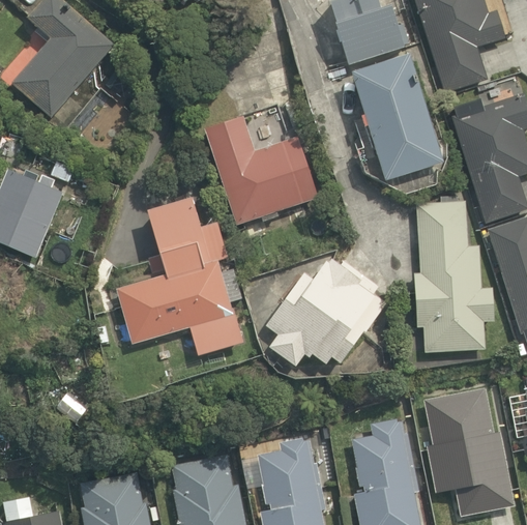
[(109,41),(63,0),(42,0),(20,25),(47,49),(15,85),(45,112),(109,41)]
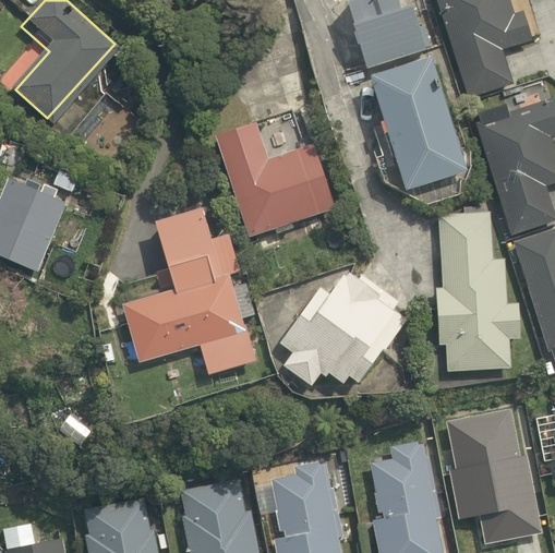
[(385,0),(351,8),(368,73),(419,61),(417,51),(431,47),(421,7),(402,12),(400,0),(385,0)]
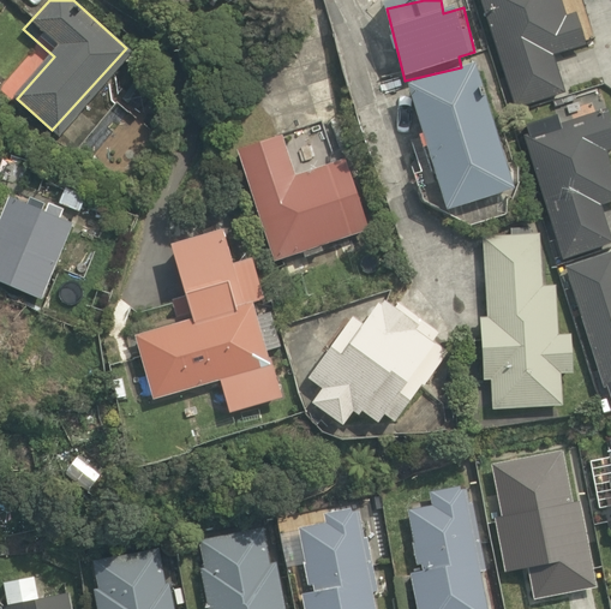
[(475,0),(507,102),(570,84),(561,51),(588,43),(577,6),(562,11),(558,0),(475,0)]
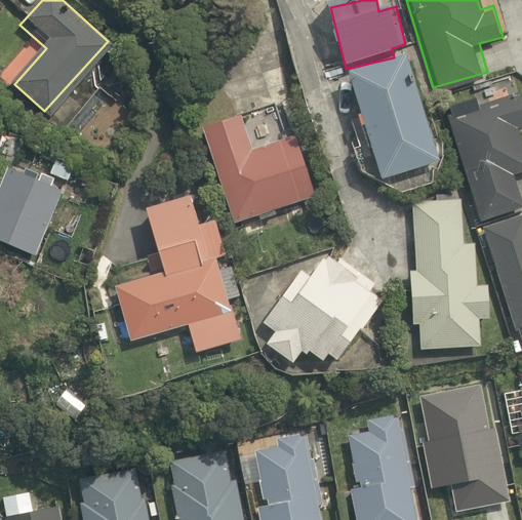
[(403,61),(348,77),(378,178),(433,162),(403,61)]
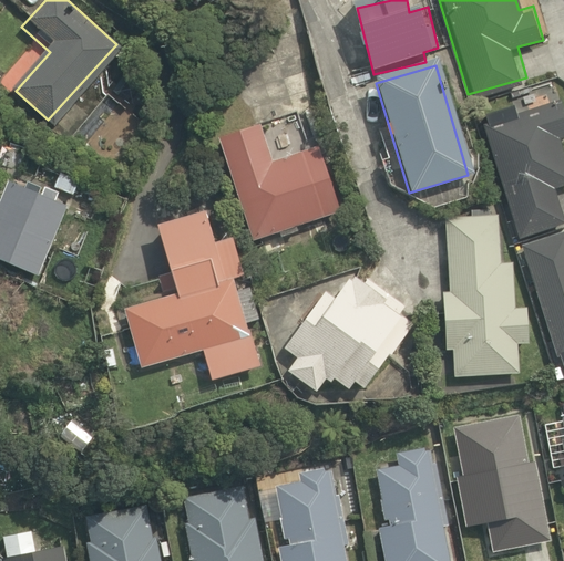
[(514,246),(563,231),(563,207),(557,183),(563,179),(563,145),(562,138),(563,138),(563,108),(483,131),(514,246)]
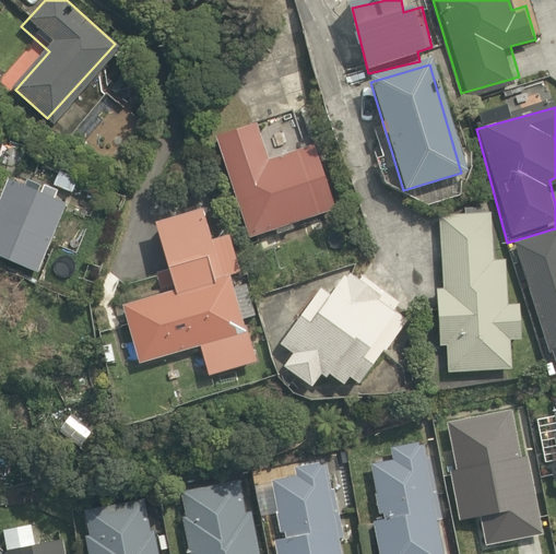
[(259,129),(217,140),(243,234),(338,209),(321,144),(267,158),(259,129)]
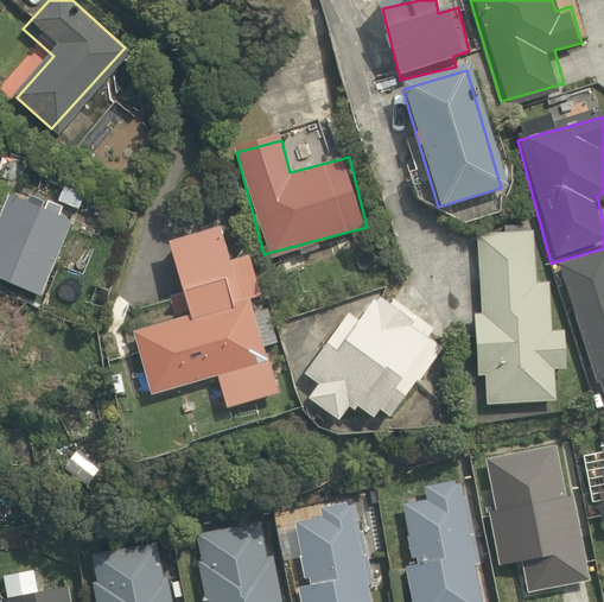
[(74,225),(18,196),(0,230),(0,280),(36,298),(74,225)]
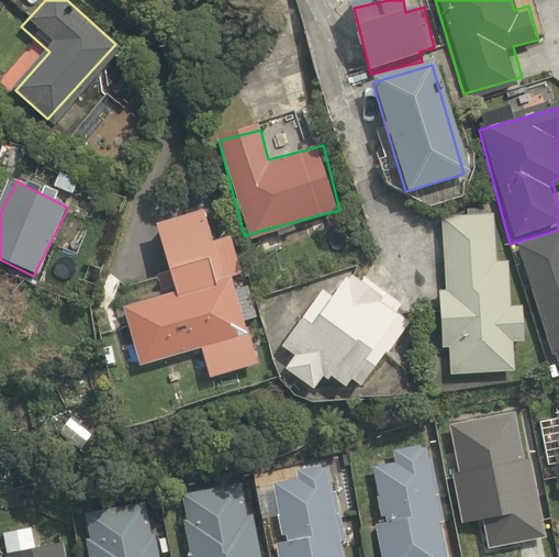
[(210,218),(159,231),(177,299),(125,312),(140,367),(204,351),(213,385),(255,374),(232,280),(245,277),(235,236),(216,241),(210,218)]
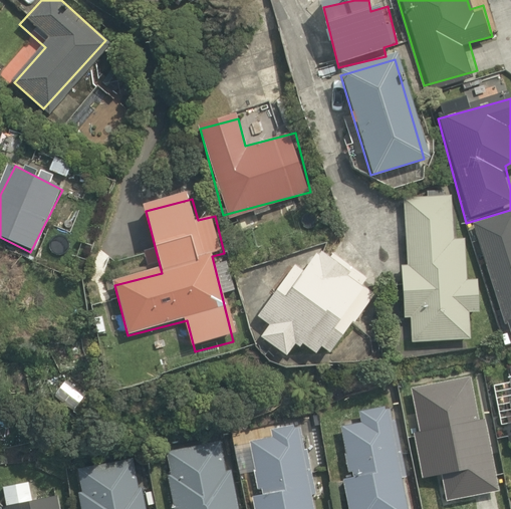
[(453,200),(406,200),(406,262),(400,262),(400,316),(411,316),(411,345),(469,345),(469,308),(478,308),(478,280),(466,280),(466,240),(453,240),(453,200)]
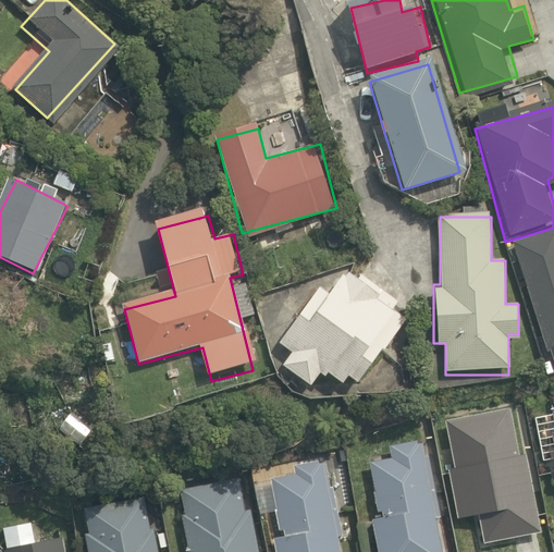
[(553,228),(505,242),(536,356),(553,351),(553,228)]
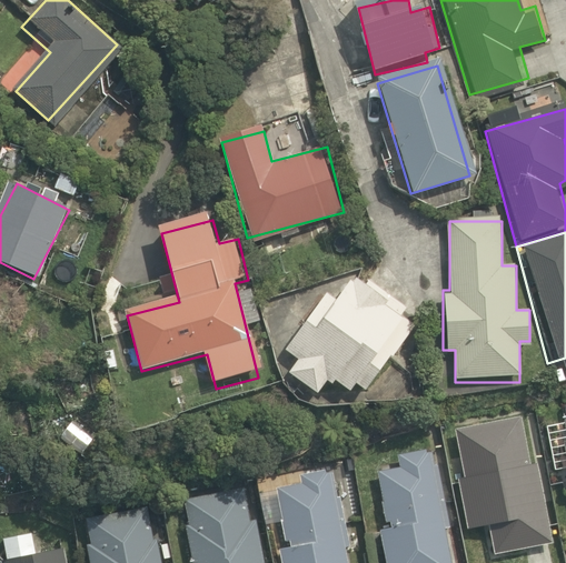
[(383,364),(418,321),(360,275),(337,305),(324,294),(278,352),(295,365),(286,376),(318,401),(338,375),(387,414),(410,386),(383,364)]
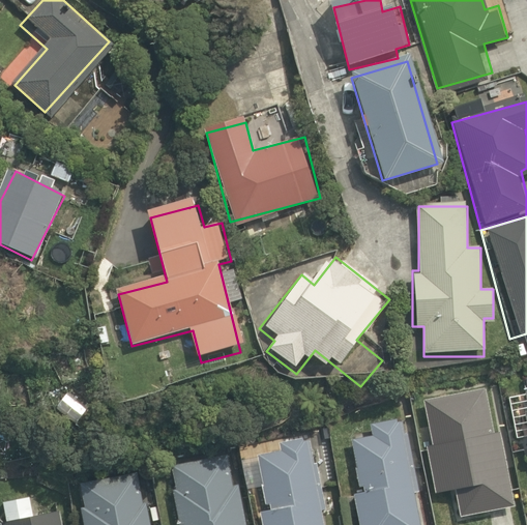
[(484,390),(422,403),(431,443),(420,445),(431,499),(454,494),(458,517),(510,506),(496,434),(492,435),(484,390)]
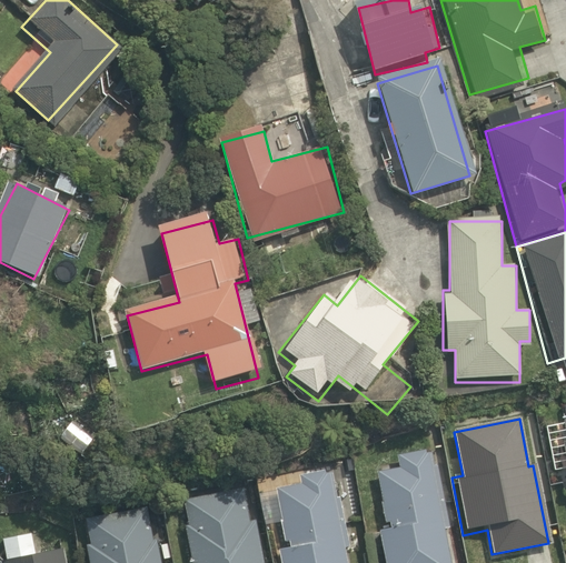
[(454,562),(438,449),(396,454),(398,470),(379,472),(388,530),(379,531),(384,562),(454,562)]
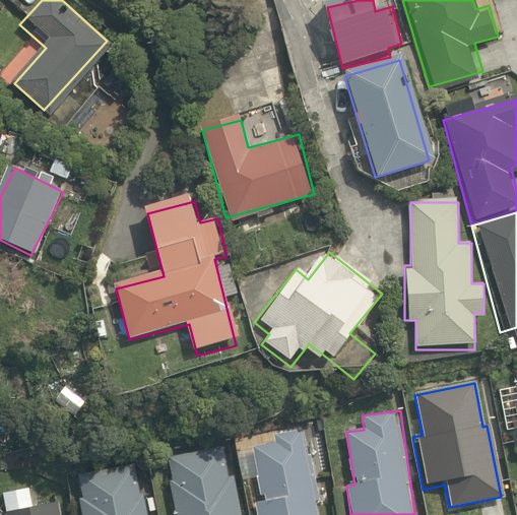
[(310,514),(300,431),(273,434),(274,446),(251,449),(259,514),(310,514)]
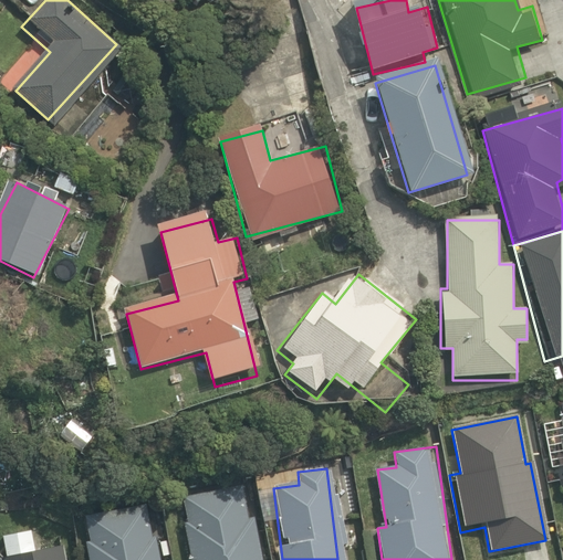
[(180,500),(195,559),(259,559),(242,486),(180,500)]
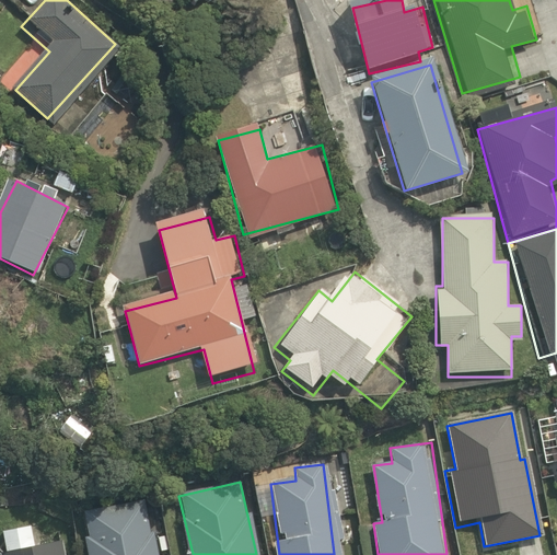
[(78,509),(88,554),(162,554),(149,493),(78,509)]
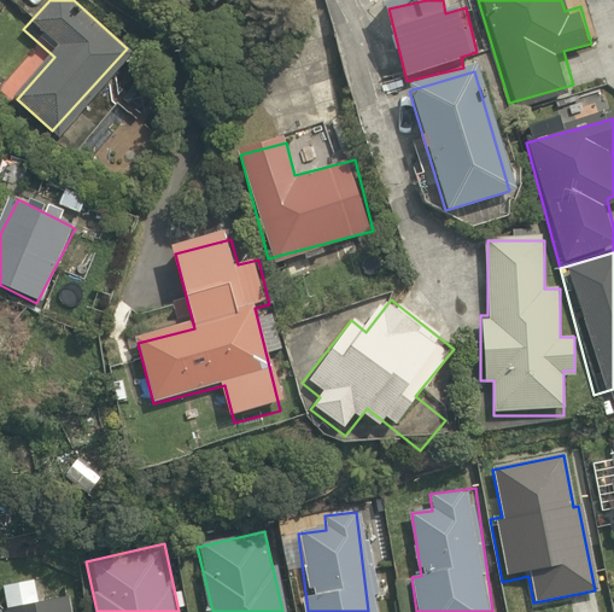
[(63,611),(60,599),(1,608),(1,611),(63,611)]
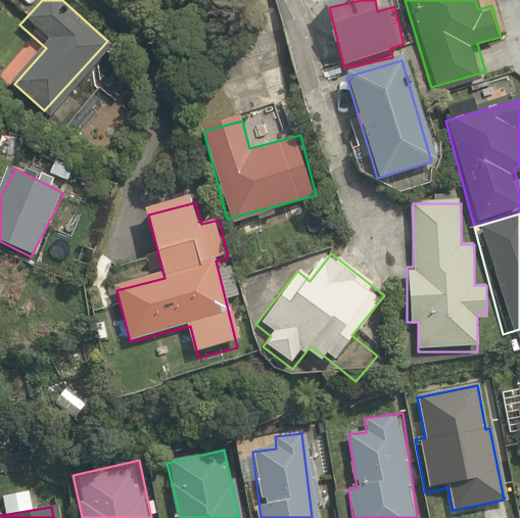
All buildings are outlined.
